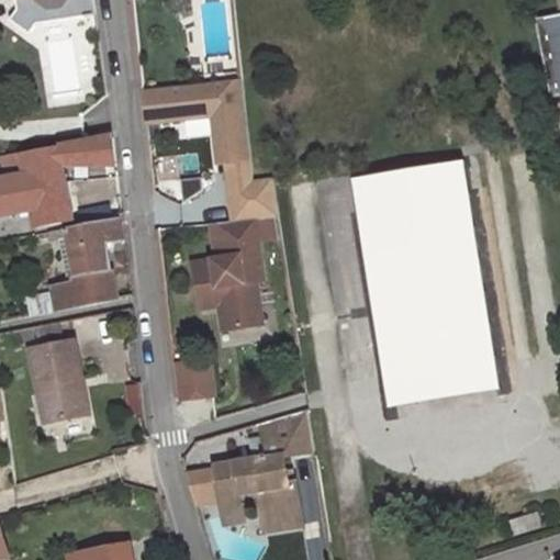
[(94,14),(91,0),(13,0),(14,7),(8,18),(28,32),(34,22),(94,14)]
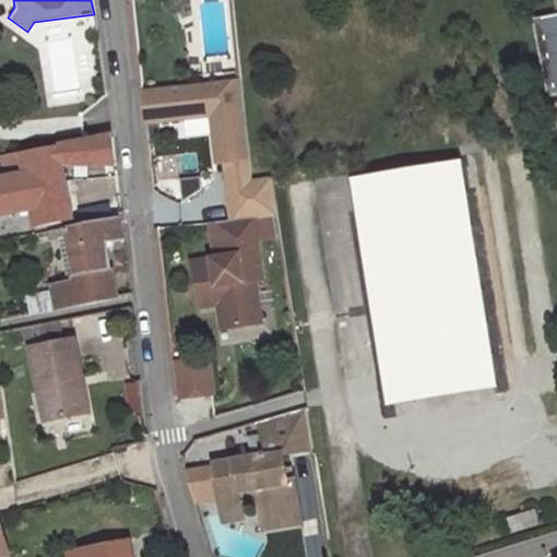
[(556,12),(556,13),(533,18),(547,97),(556,94),(556,12)]
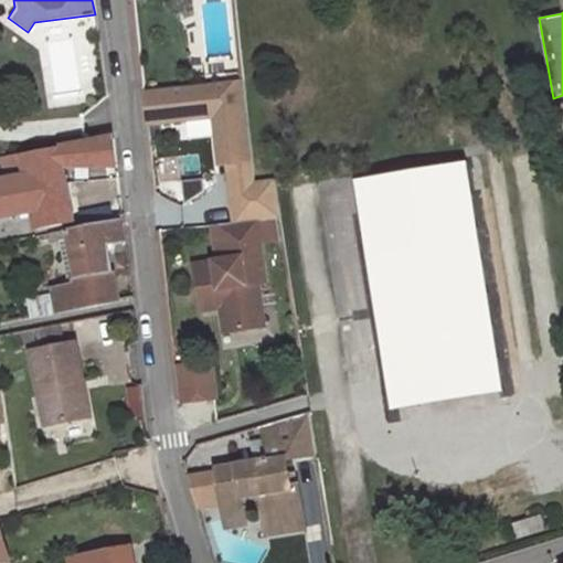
[(242,78),(140,89),(145,123),(213,115),(218,165),(226,163),(251,160),(242,78)]
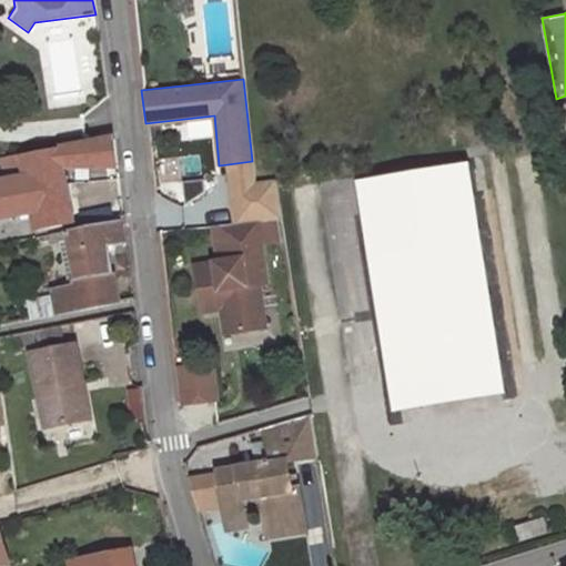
[(112,135),(59,147),(59,148),(62,163),(115,165),(112,135)]
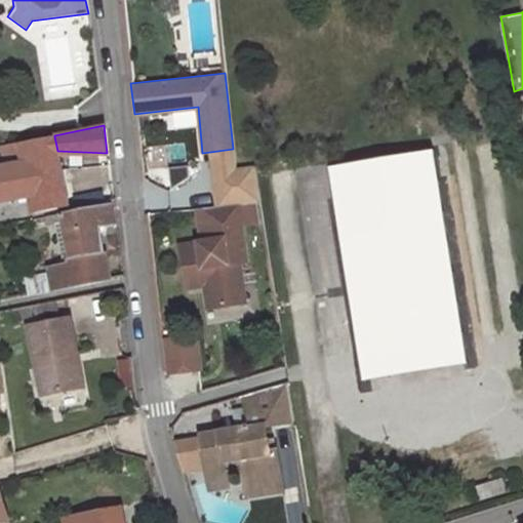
[(57,151),(54,136),(39,139),(43,161),(58,158),(57,151)]
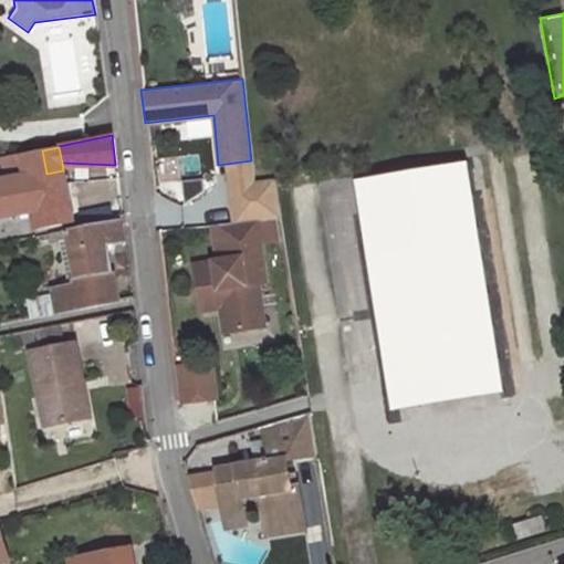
[(42,150),(20,155),(23,175),(28,198),(30,210),(33,227),(73,220),(63,170),(47,174),(42,150)]
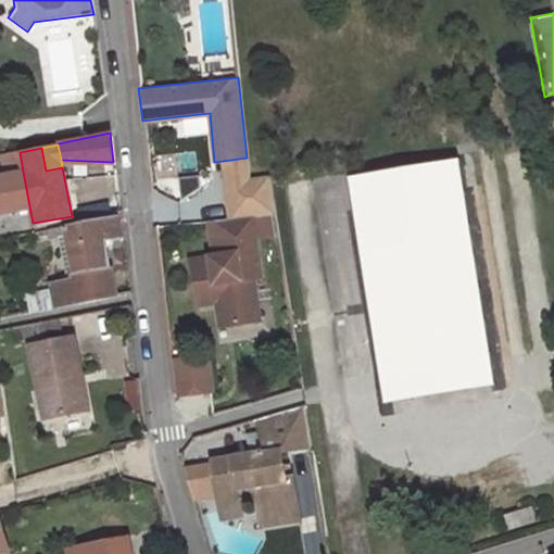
[(20,152),(20,149),(1,153),(5,174),(23,172),(20,152)]
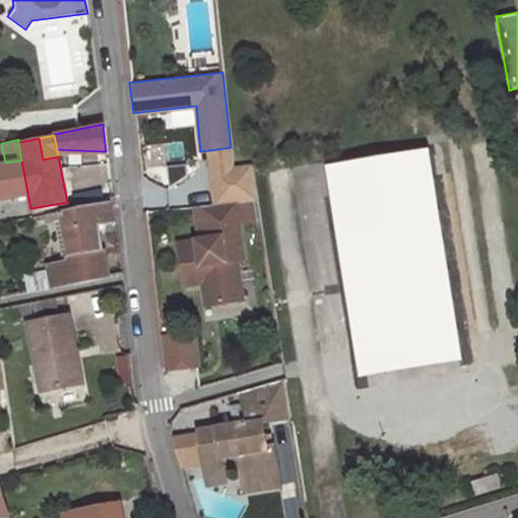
[(231,147),(208,150),(213,203),(253,199),(257,199),(251,164),(233,166),(231,147)]
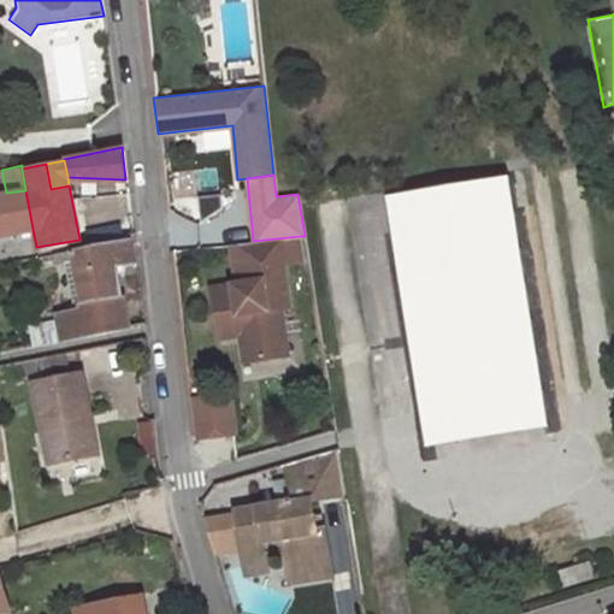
[(6,193),(0,194),(0,234),(22,230),(19,217),(30,216),(25,190),(6,193)]
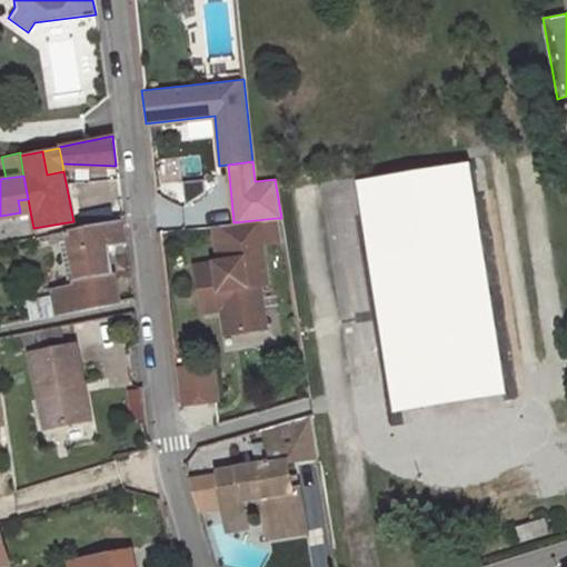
[(30,211),(28,199),(18,200),(20,212),(30,211)]
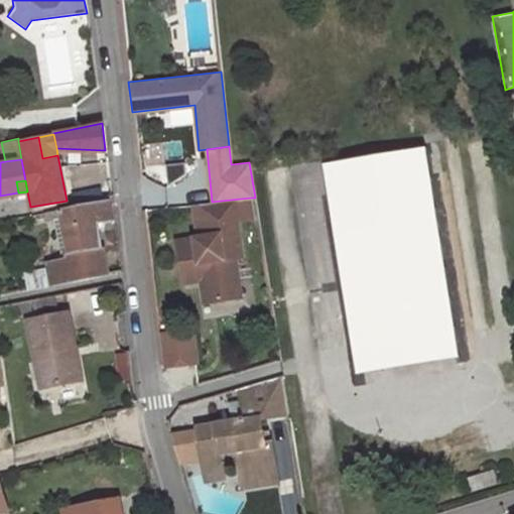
[(98,187),(71,193),(74,206),(100,201),(98,187)]
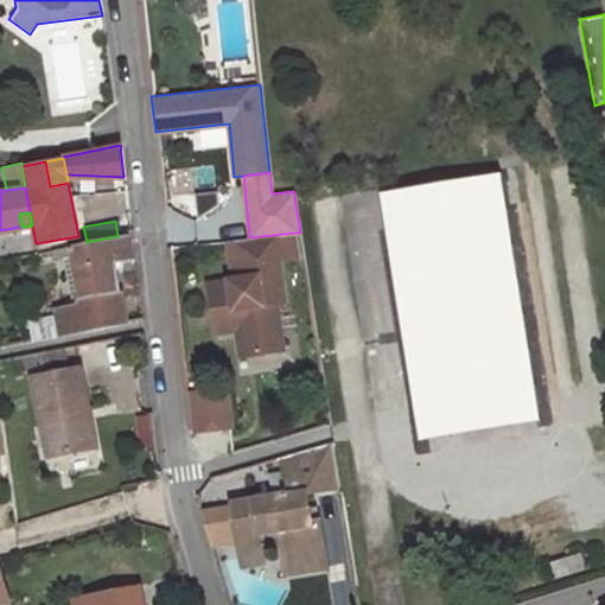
[(249,237),(225,240),(231,279),(207,282),(214,331),(235,328),(247,326),(252,354),(281,349),(274,303),(284,300),(276,258),(299,254),(295,233),(249,237)]
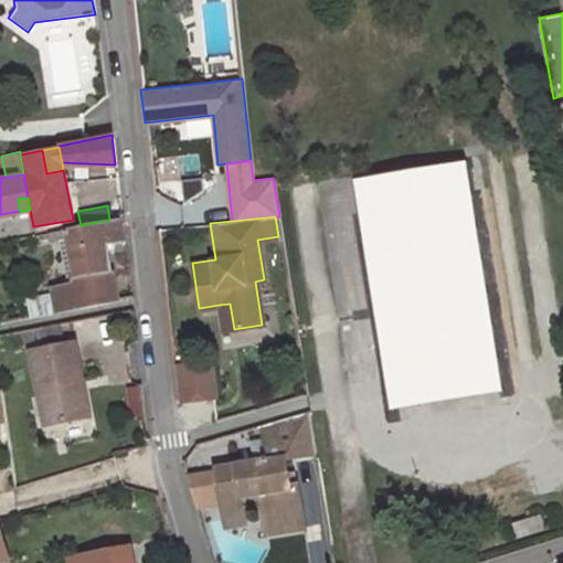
[(81,225),(46,232),(49,243),(66,238),(74,279),(76,279),(77,284),(50,289),(50,294),(54,312),(107,303),(104,284),(101,285),(99,276),(110,274),(104,243),(124,241),(120,218),(119,219),(109,220),(81,225)]
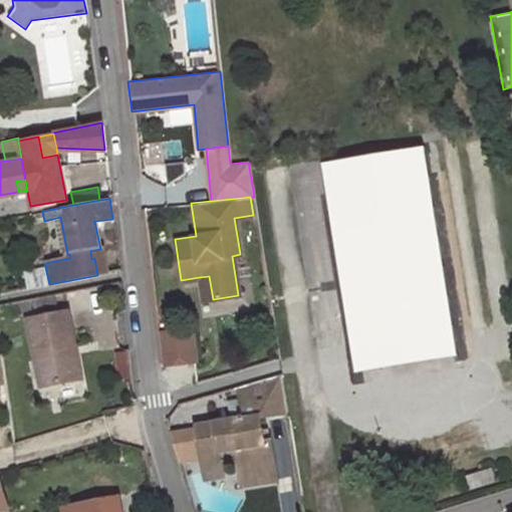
[(49,284),(45,267),(22,271),(26,288),(49,284)]
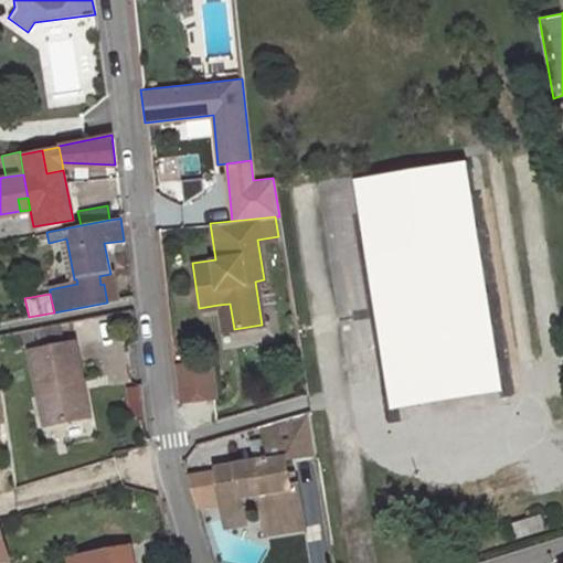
[(230,304),(219,305),(223,330),(234,329),(230,304)]
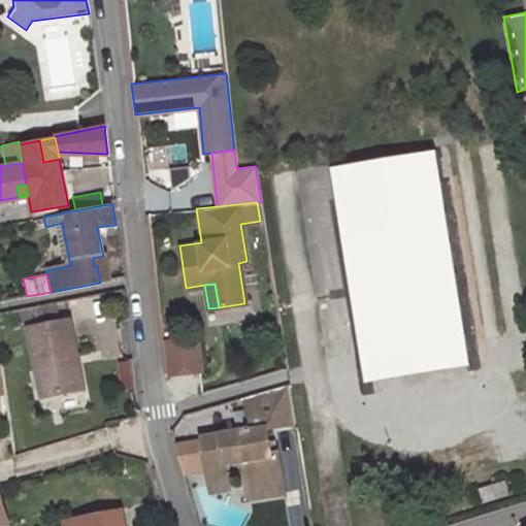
[(57,314),(55,301),(36,304),(38,317),(57,314)]
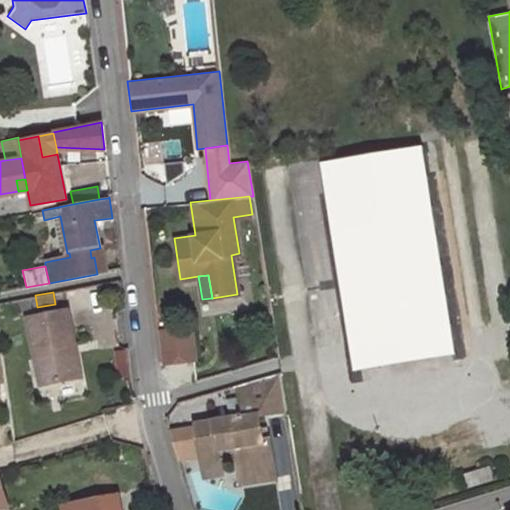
[(35,295),(6,300),(9,313),(37,307),(35,295)]
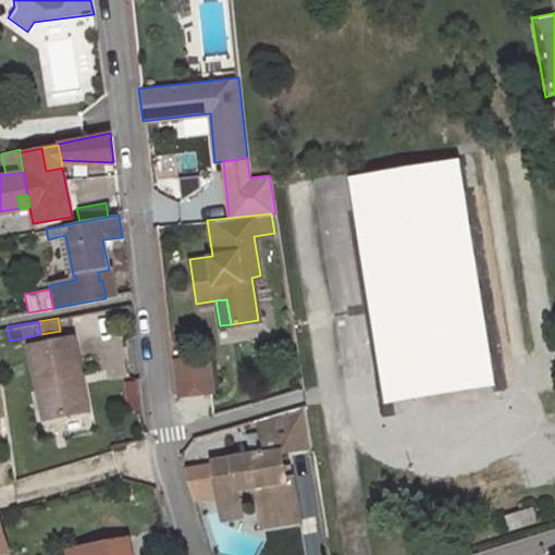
[(0,342),(10,341),(7,327),(0,329),(0,342)]
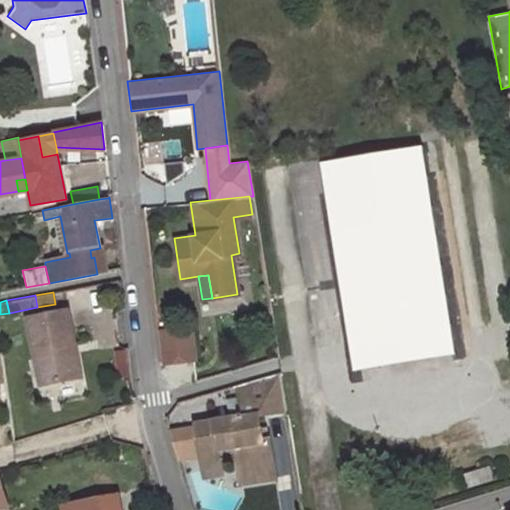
[(66,309),(26,317),(39,384),(75,377),(68,343),(73,343),(66,309)]
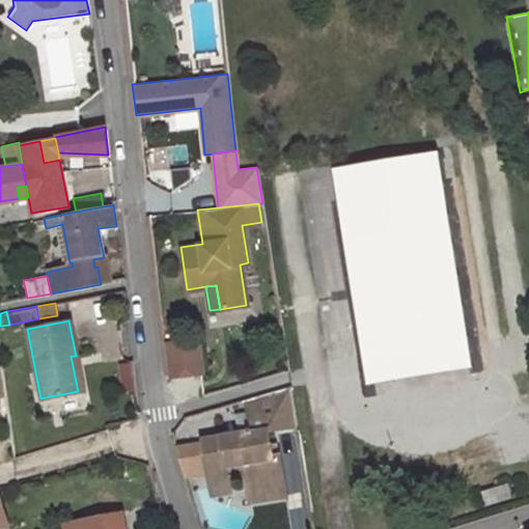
[(197,339),(161,343),(165,377),(200,372),(197,339)]
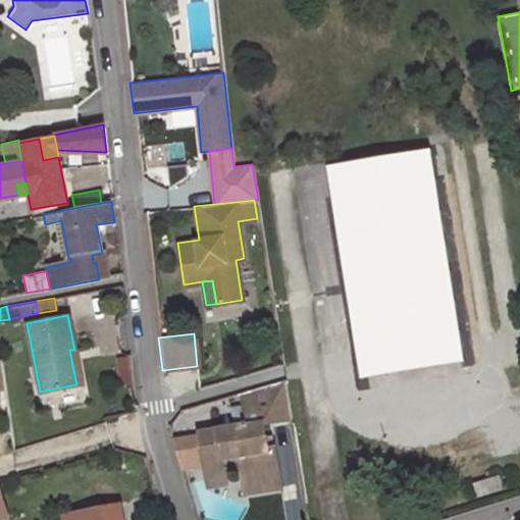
[(128,356),(115,358),(117,372),(131,370),(128,356)]
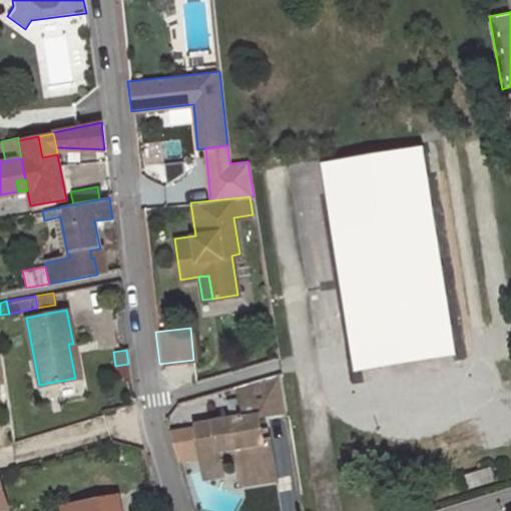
[(128,364),(115,366),(116,376),(129,375),(128,364)]
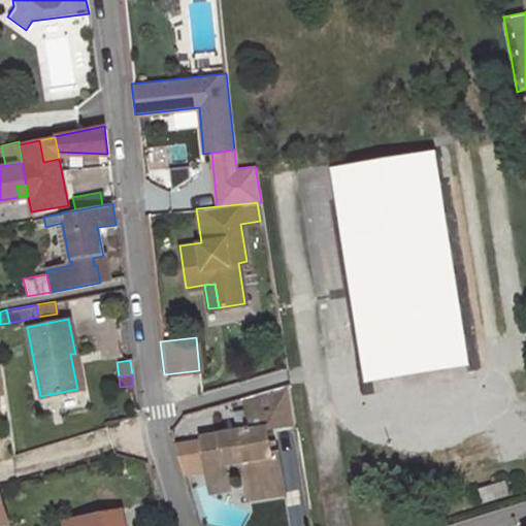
[(235,414),(237,431),(203,436),(208,470),(209,479),(228,475),(245,472),(247,485),(282,479),(277,453),(271,454),(269,440),(267,428),(296,423),(290,383),(247,395),(249,408),(239,409),(235,414)]
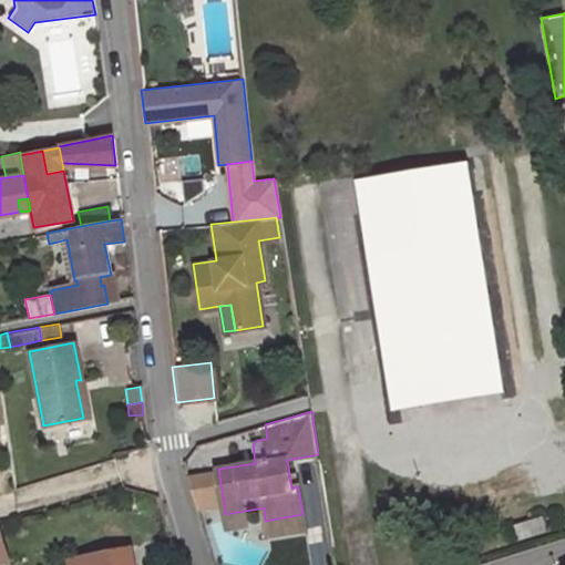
[(224,505),(218,469),(186,474),(196,509),(224,505)]
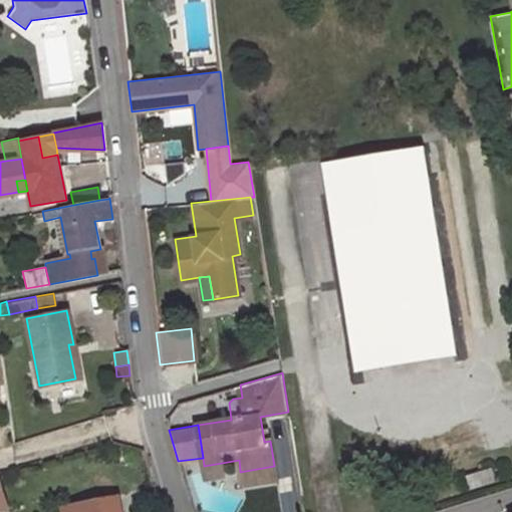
[(268,428),(262,429),(264,442),(270,441),(268,428)]
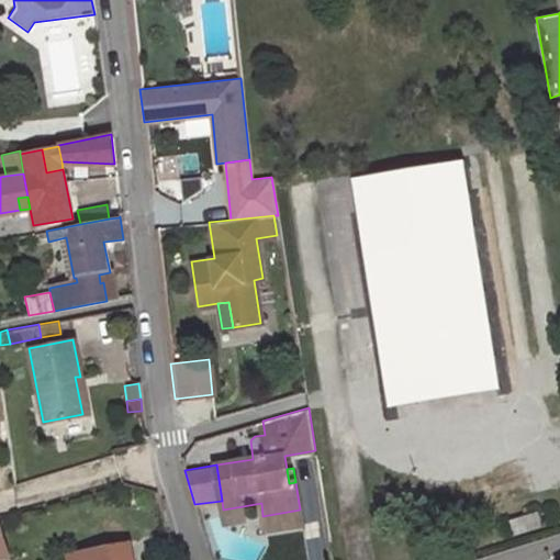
[(243,506),(223,510),(225,522),(245,518),(243,506)]
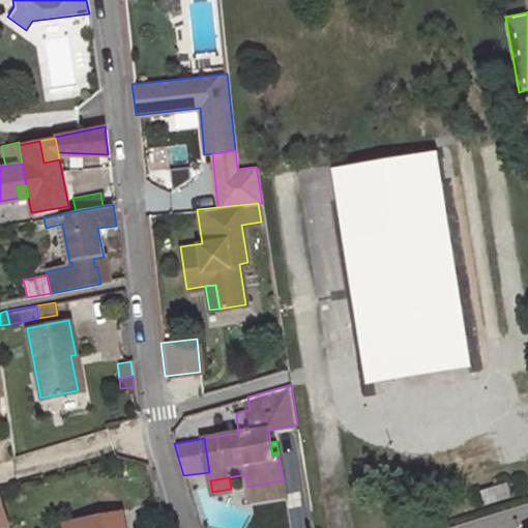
[(283,480),(247,487),(250,499),(285,494),(283,480)]
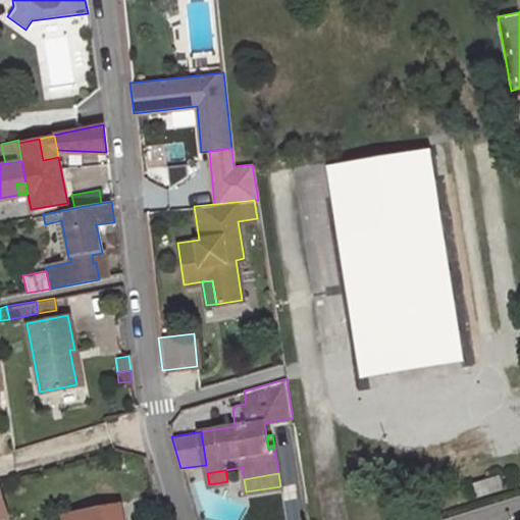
[(496,474),(471,481),(475,497),(500,488),(496,474)]
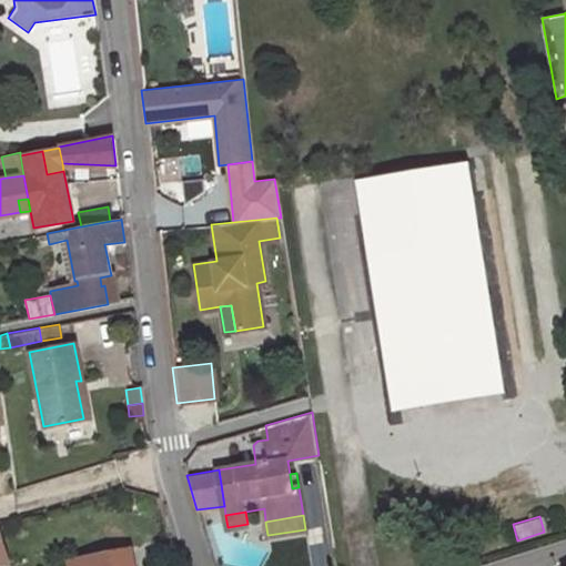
[(133,565),(130,548),(69,559),(70,565),(133,565)]
